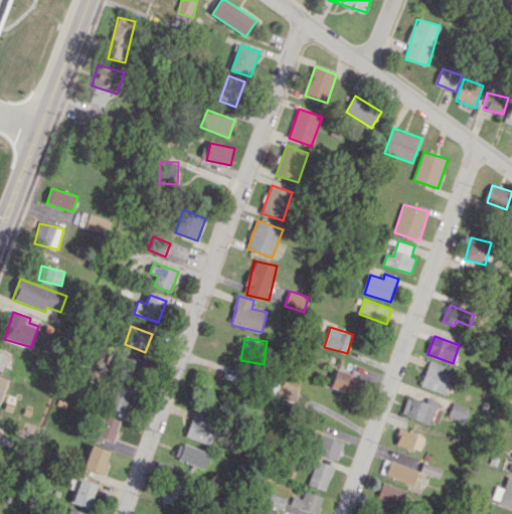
[(139,382),(144,360),(125,356),(119,377),(139,382)]
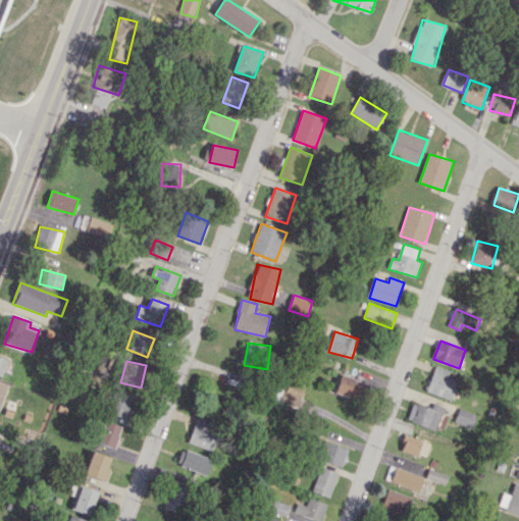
[(428,393),(452,400),(460,375),(436,367),(428,393)]
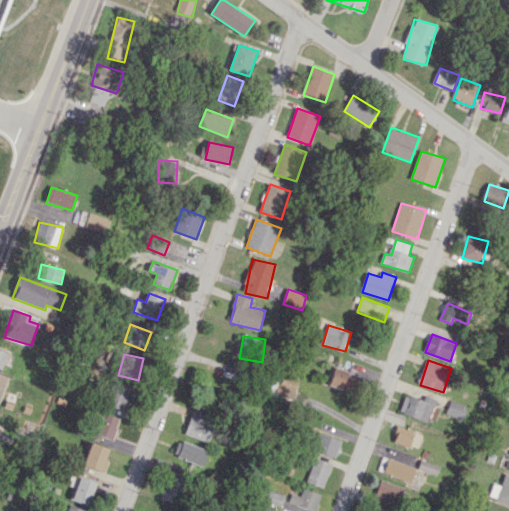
[(355,394),(362,378),(337,367),(330,383),(355,394)]
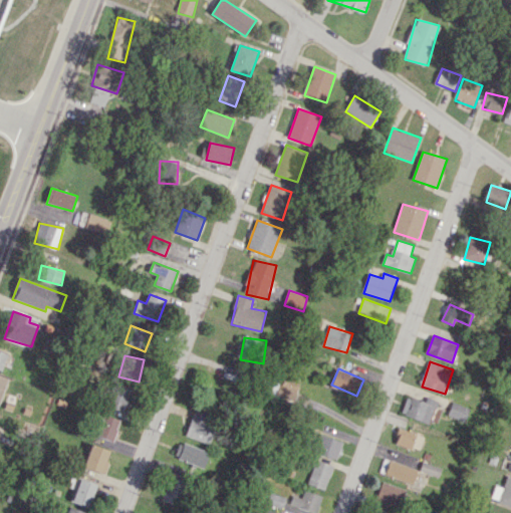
[(295,401),(300,380),(284,376),(279,396),(295,401)]
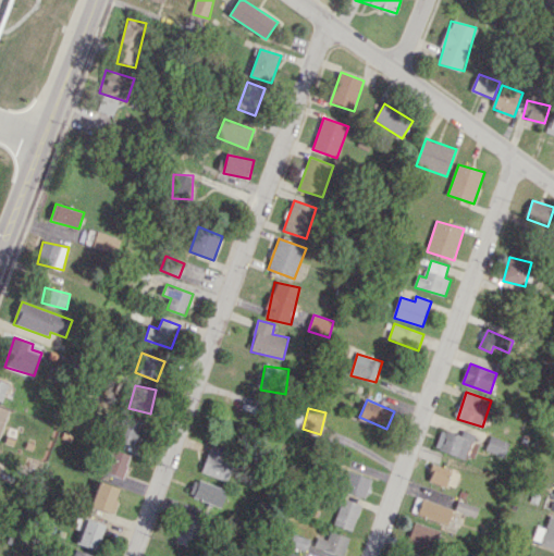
[(145,422),(123,416),(115,441),(137,447),(145,422)]
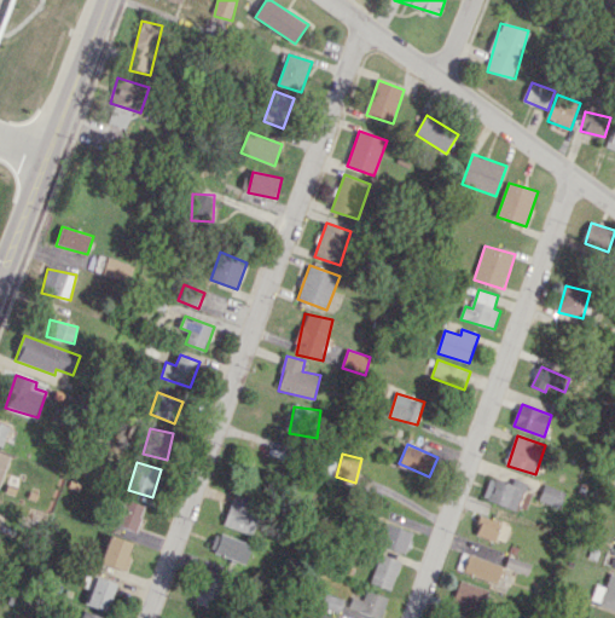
[(529,485),(516,479),(512,485),(492,478),(485,497),(526,514),(534,495),(527,492),(529,485)]
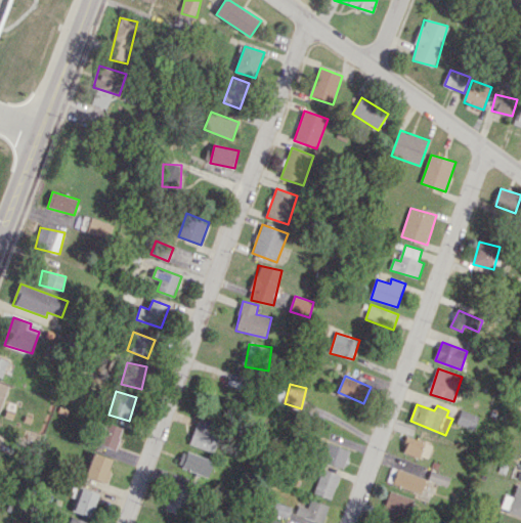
[(475,431),(480,418),(464,410),(458,424),(475,431)]
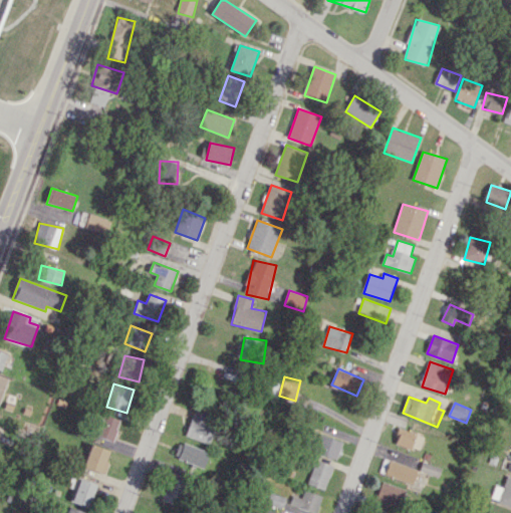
[(210,445),(218,422),(195,413),(186,436),(210,445)]
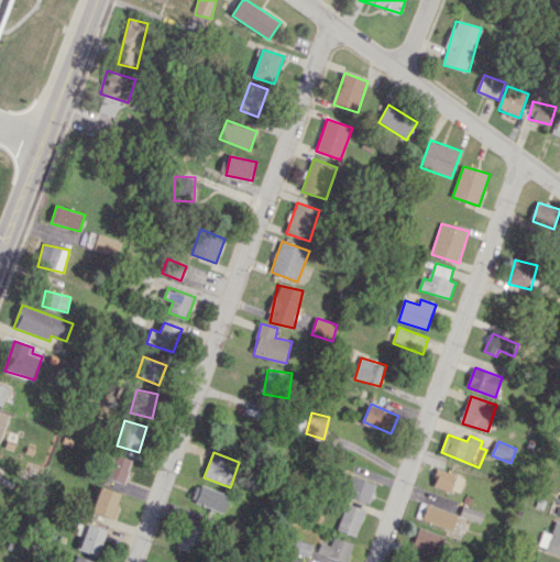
[(132,461),(114,454),(107,478),(124,484),(132,461)]
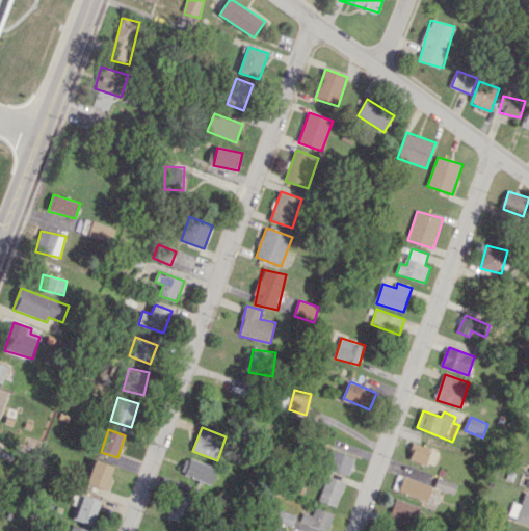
[(435,468),(440,451),(415,444),(411,459),(435,468)]
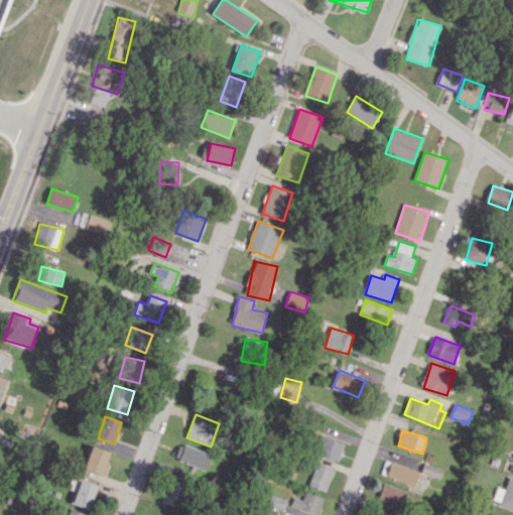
[(345,444),(323,436),(317,455),(340,462),(345,444)]
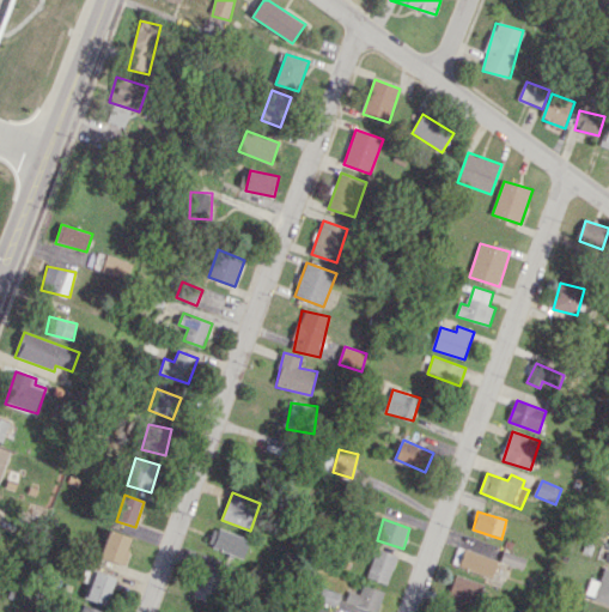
[(208,547),(245,558),(251,539),(214,528),(208,547)]
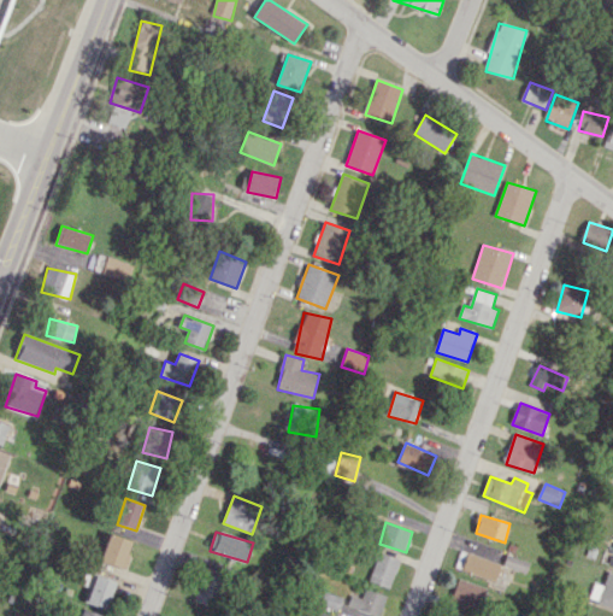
[(134,541),(110,534),(101,562),(125,569),(134,541)]
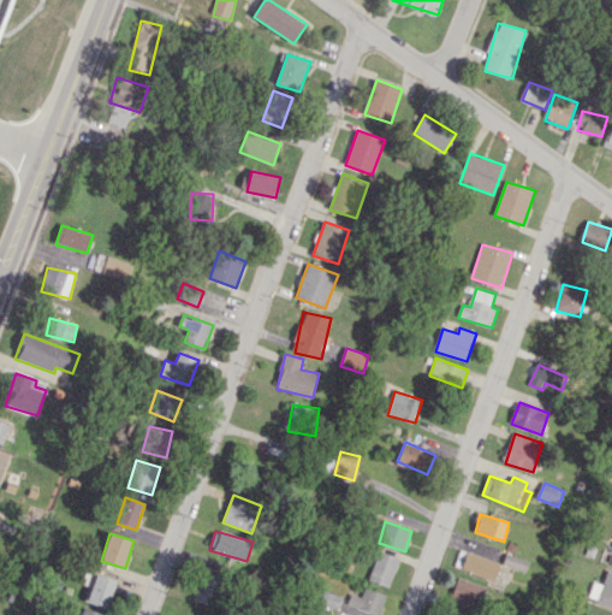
[(391,587),(400,559),(379,553),(370,581),(391,587)]
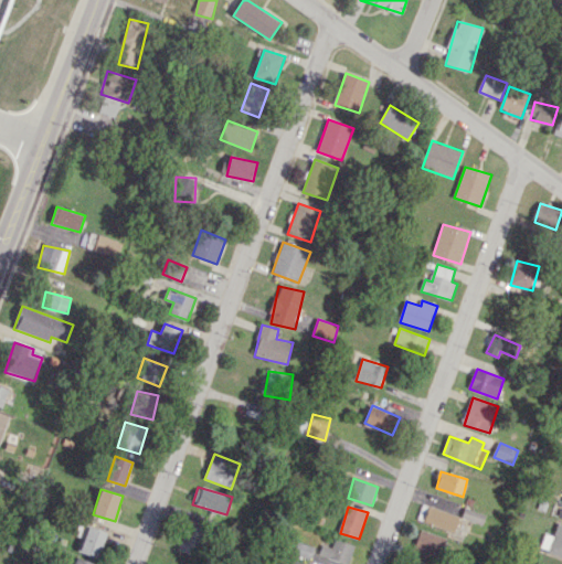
[(425,524),(456,531),(459,514),(428,508),(425,524)]
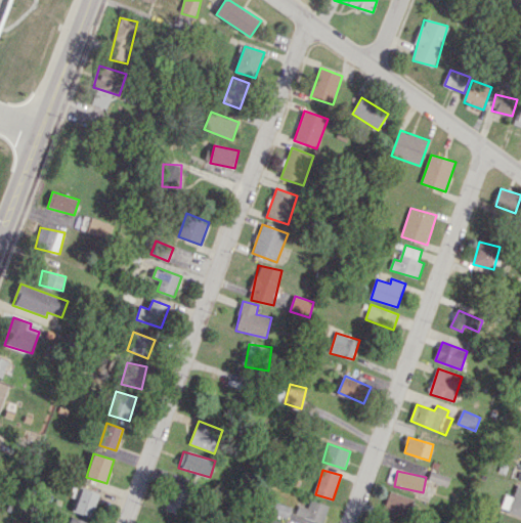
[(430,481),(449,485),(451,477),(432,472),(430,481)]
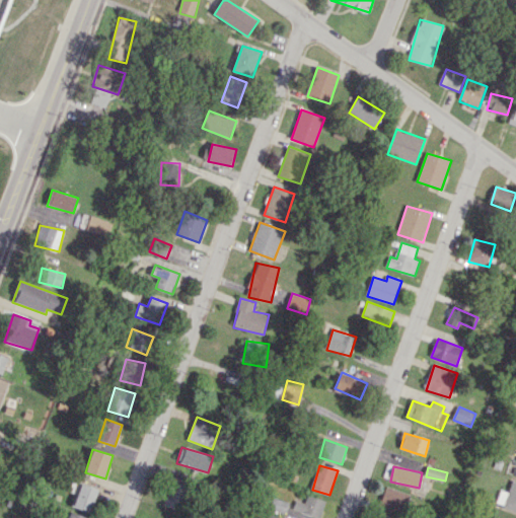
[(515,482),(513,481),(509,493),(502,491),(497,505),(515,511),(515,482)]
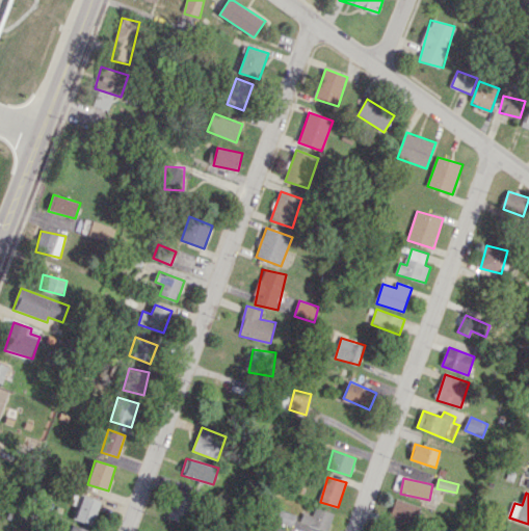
[(167,516),(185,526),(197,503),(179,494),(167,516)]
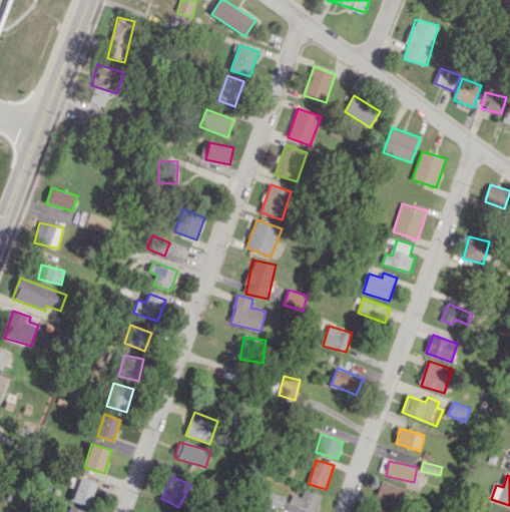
[(89,507),(97,484),(80,478),(72,501),(89,507)]
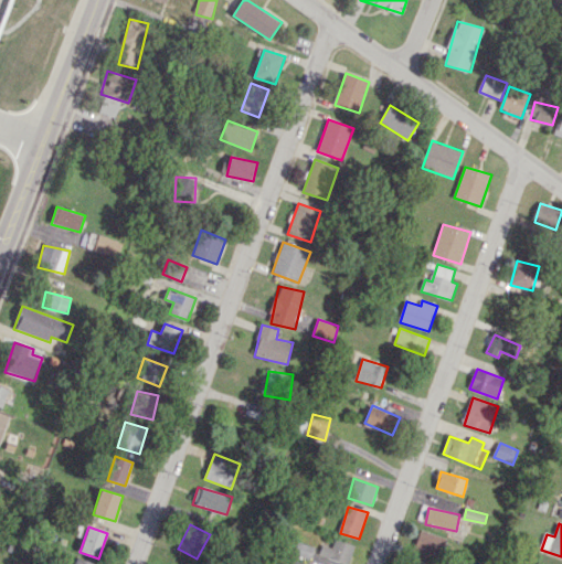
[(438,563),(445,536),(420,531),(413,557),(434,563),(438,563)]
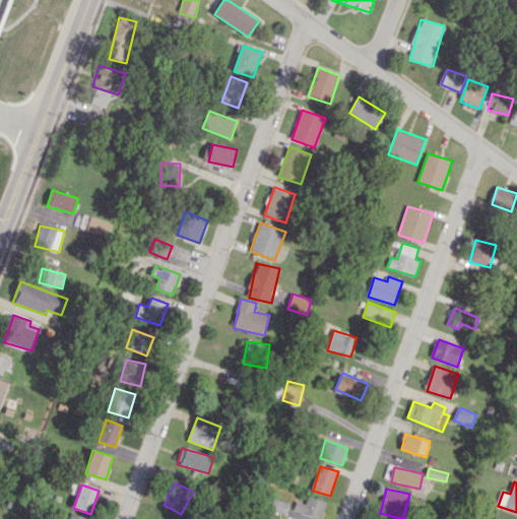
[(328,503),(309,496),(307,505),(298,501),(295,511),(319,518),(322,518),(328,503)]
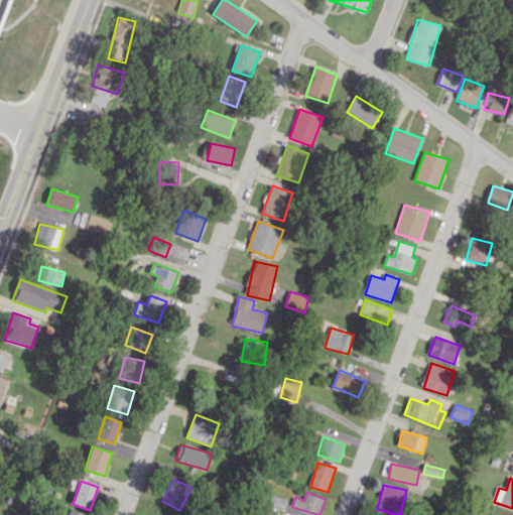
[(284,511),(288,500),(272,495),(269,505),(284,511)]
